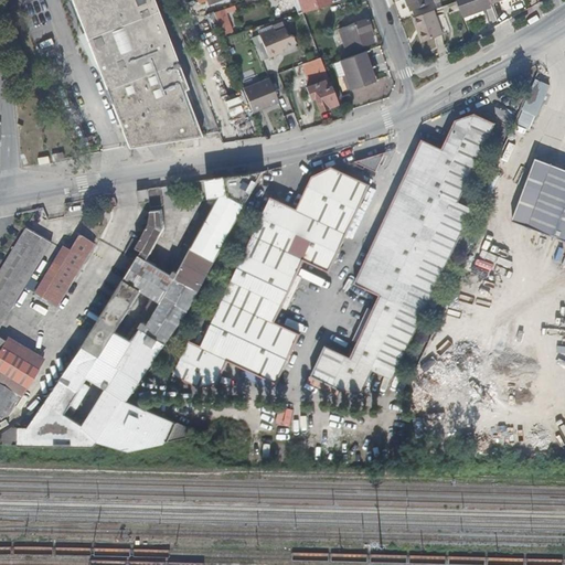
[(145,52),(125,0),(66,0),(123,147),(179,137),(145,52)]
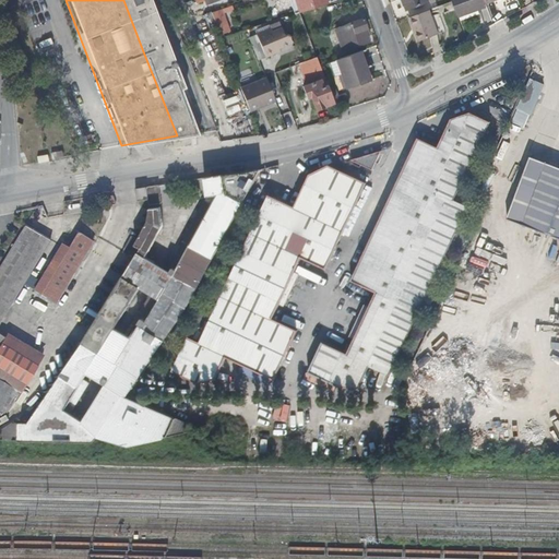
[(128,0),(144,42),(174,118),(181,138),(198,135),(181,90),(185,87),(168,44),(151,0),(128,0)]
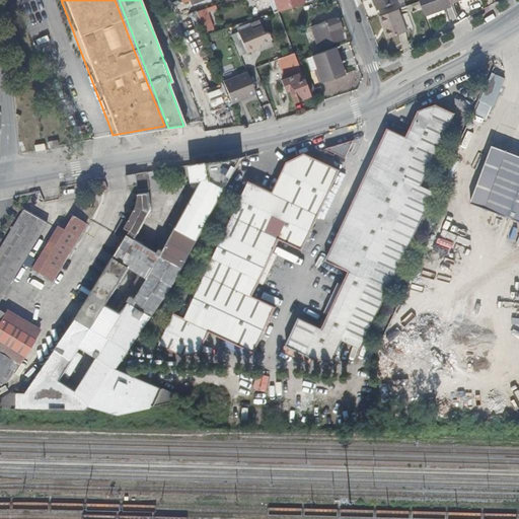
[(275,0),(279,11),(304,3),(302,0),(275,0)]
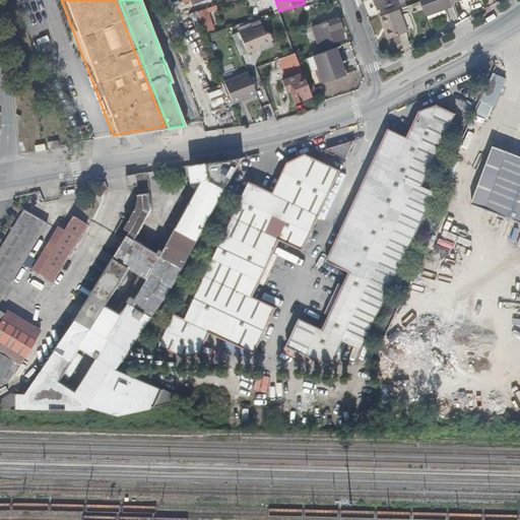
[(397,0),(375,0),(379,10),(399,3),(397,0)]
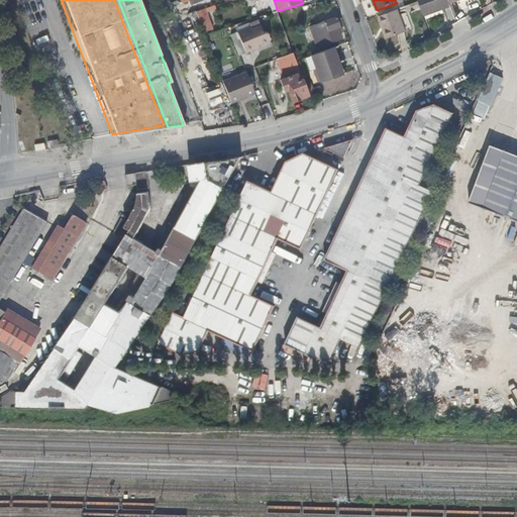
[(449,4),(447,0),(417,0),(418,1),(424,17),(425,17),(426,20),(443,14),(442,10),(450,7),(449,4)]
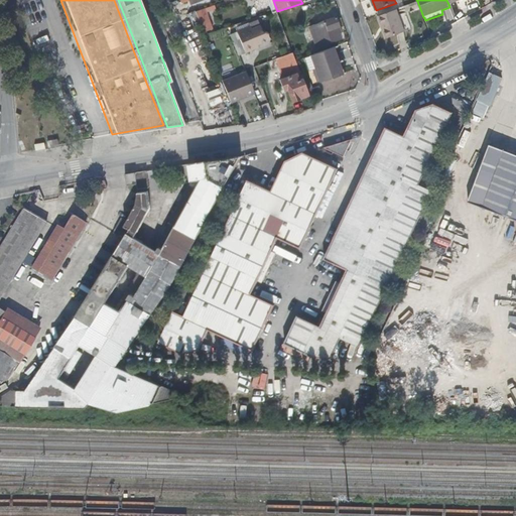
[(477,9),(480,17),(493,12),(490,4),(477,9)]
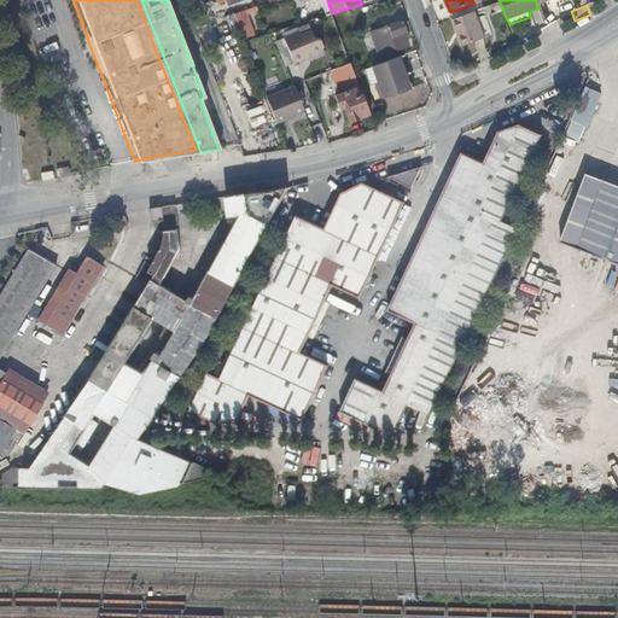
[(252,34),(244,10),(234,15),(242,38),(252,34)]
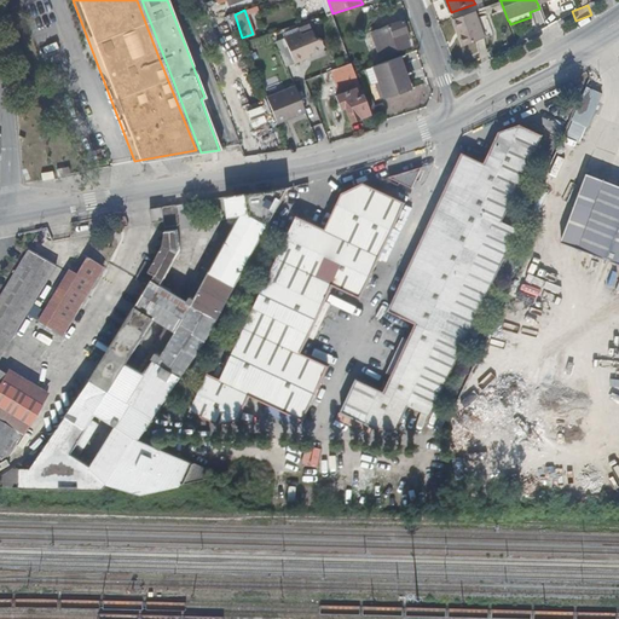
[(486,39),(475,11),(453,19),(464,47),(486,39)]
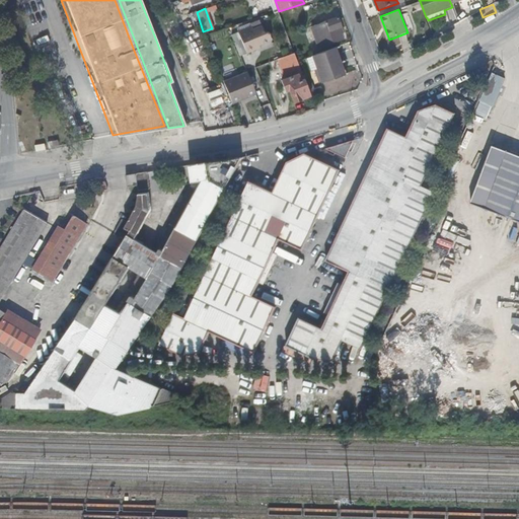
[(337,17),(311,26),(318,48),(343,40),(340,33),(343,32),(337,17)]
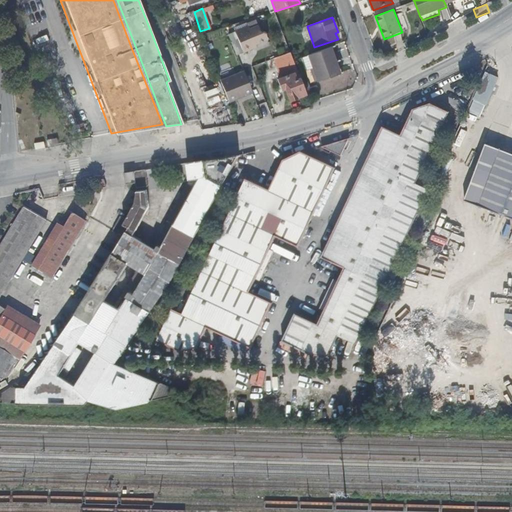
[(236,54),(237,55),(252,49),(251,46),(256,44),(269,39),(266,32),(263,33),(260,26),(251,29),(250,26),(228,35),(236,54)]
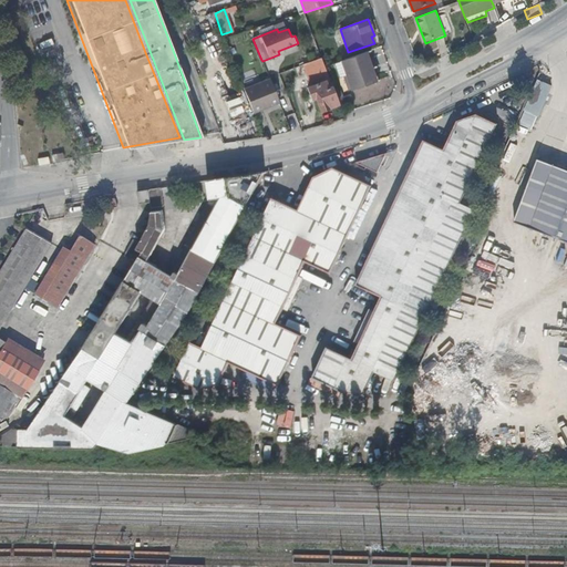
[(341,61),(346,74),(352,91),(375,82),(371,69),(372,69),(366,51),(341,61)]
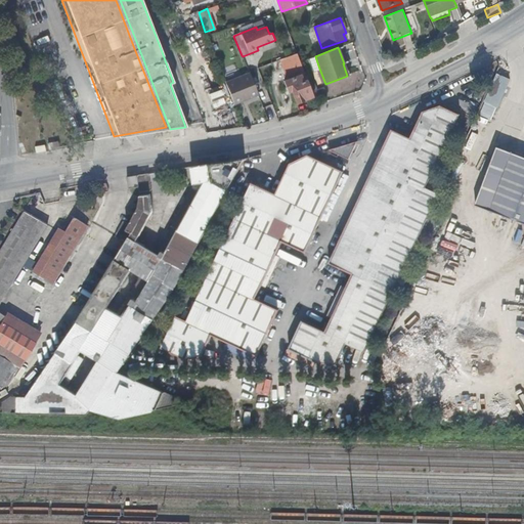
[(279,60),(287,80),(301,74),(303,78),(306,77),(300,61),(299,58),(297,54),(279,60)]
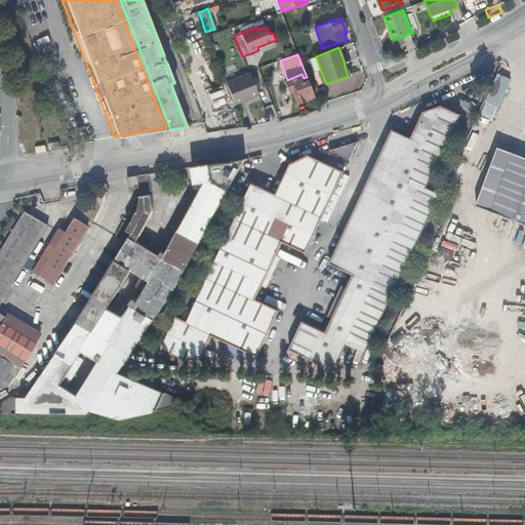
[(314,71),(320,69),(316,56),(310,58),(314,71)]
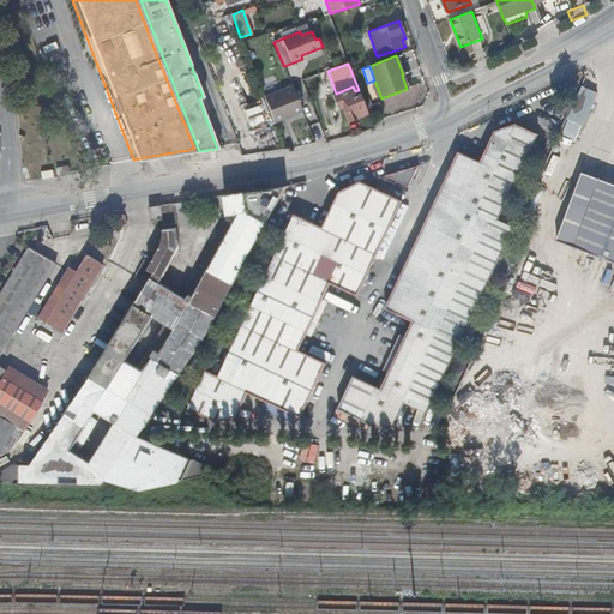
[(278,82),(260,88),(264,96),(264,97),(282,90),(278,82)]
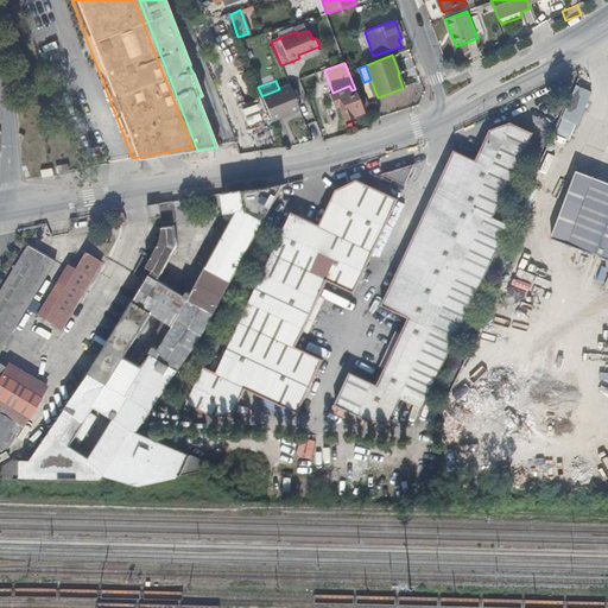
[(271,121),(301,109),(290,84),(279,89),(261,96),(271,121)]
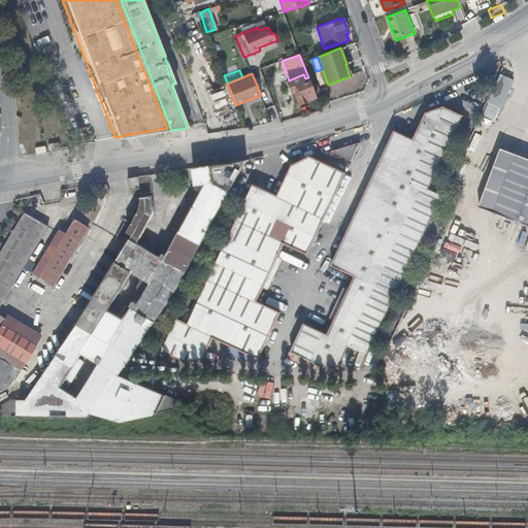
[(487,103),(501,108),(513,79),(498,73),(487,103)]
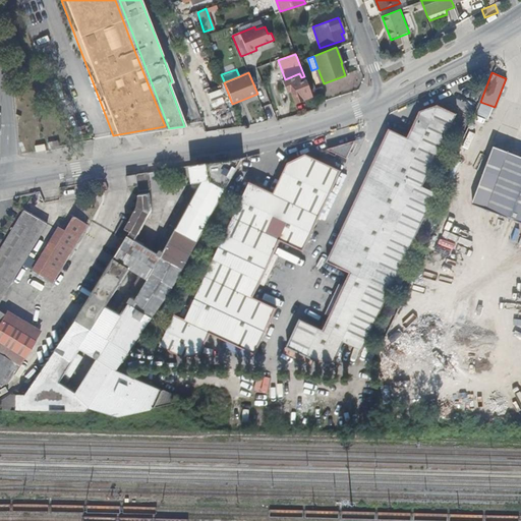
[(294,103),(311,96),(310,93),(304,76),(301,77),(299,73),(285,79),(282,80),(286,92),(289,91),(294,103)]
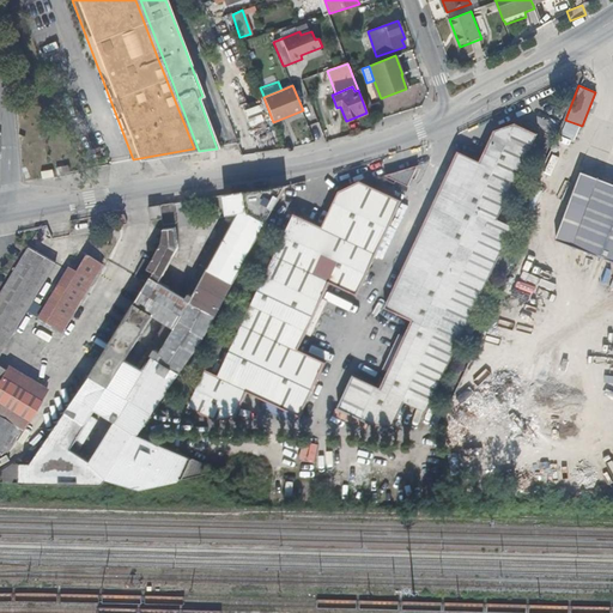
[(378,104),(365,109),(366,113),(368,117),(382,113),(381,111),(382,111),(378,104)]
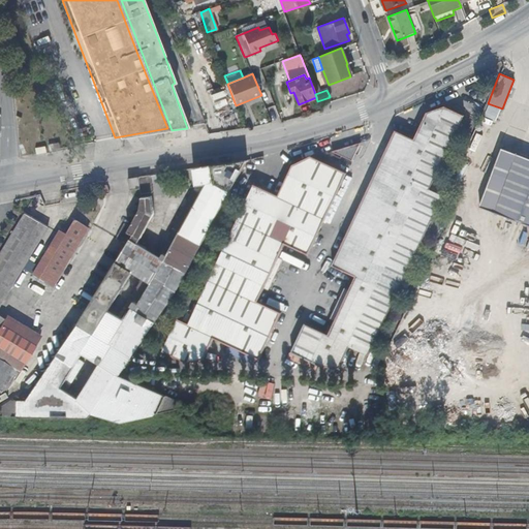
[(290,351),(318,365),(338,367),(348,345),(367,354),(440,195),(428,189),(462,115),(442,105),(425,113),(411,139),(393,131),(331,266),(353,277),(327,334),(304,323),(290,351)]
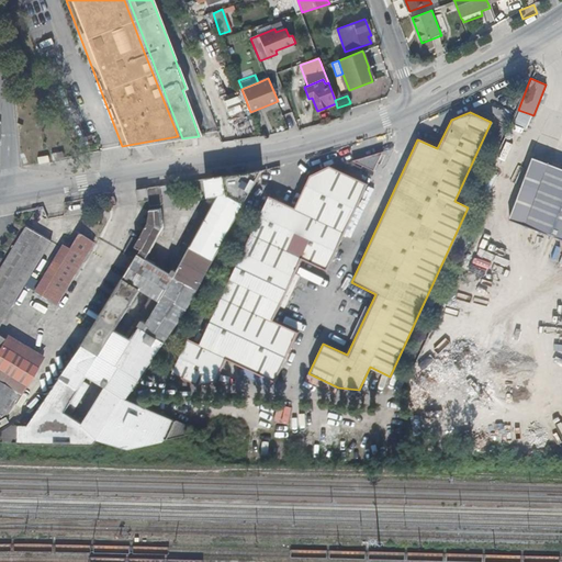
[(59,150),(48,153),(49,159),(59,158),(59,150)]
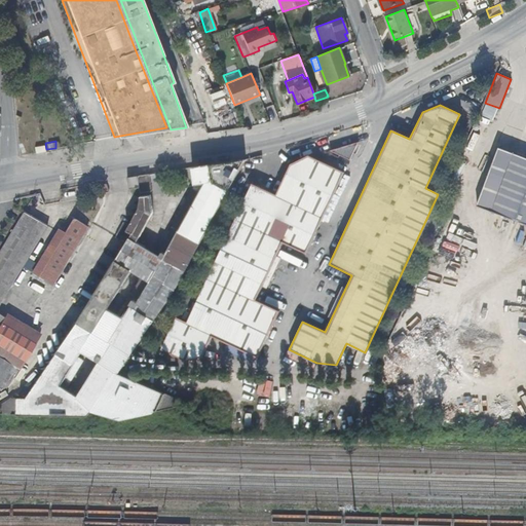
[(338,154),(348,159),(355,142),(342,146),(328,150),(338,154)]
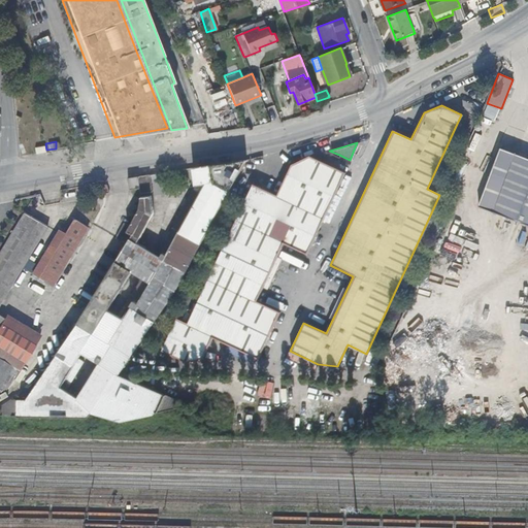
[(498,146),(479,206),(527,222),(527,154),(527,156),(498,146)]
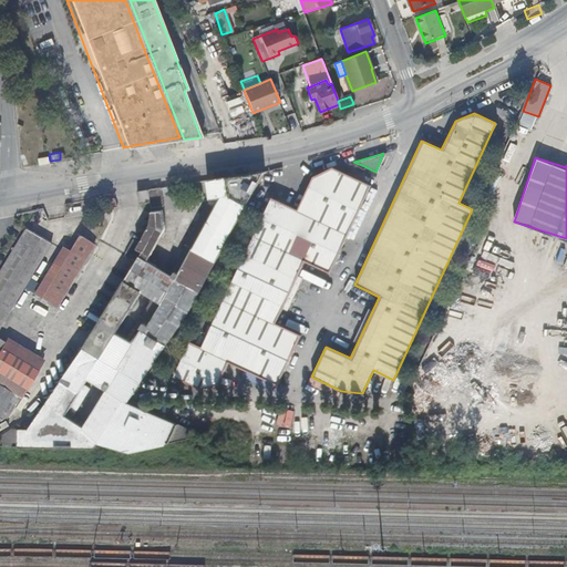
[(375,172),(364,166),(361,172),(372,177),(375,172)]
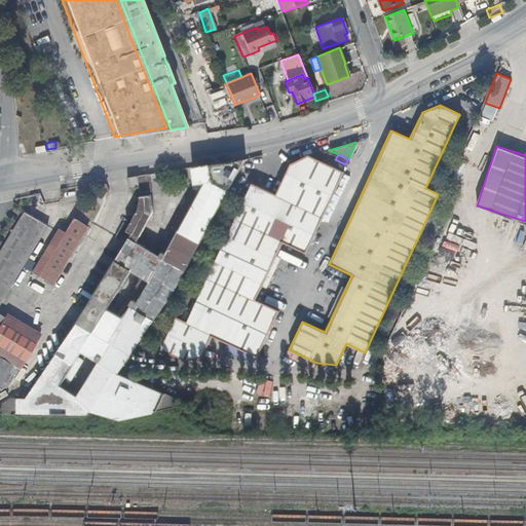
[(186,322),(175,316),(160,348),(185,361),(201,358),(211,336),(257,355),(278,310),(255,299),(282,242),(305,253),(342,172),(307,155),(289,163),(274,194),(251,183),(186,322)]
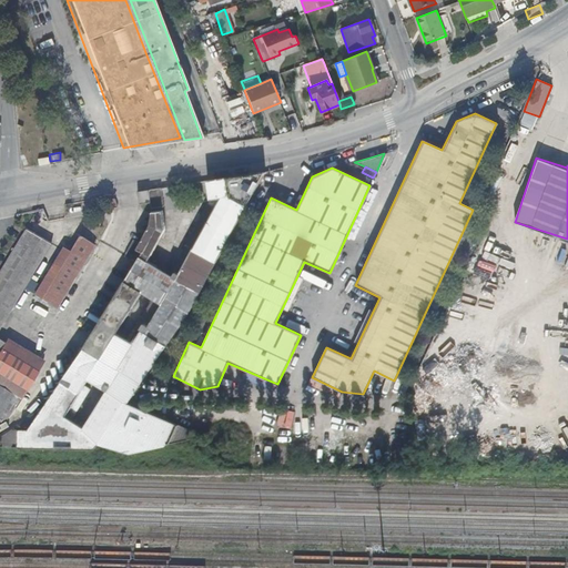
[(145,224),(132,249),(139,252),(128,270),(84,340),(58,381),(44,401),(70,401),(85,377),(103,389),(97,401),(119,401),(124,401),(164,343),(185,312),(240,212),(262,170),(203,180),(206,201),(176,257),(182,261),(173,276),(143,260),(161,227),(159,210),(146,211),(146,215),(145,224)]
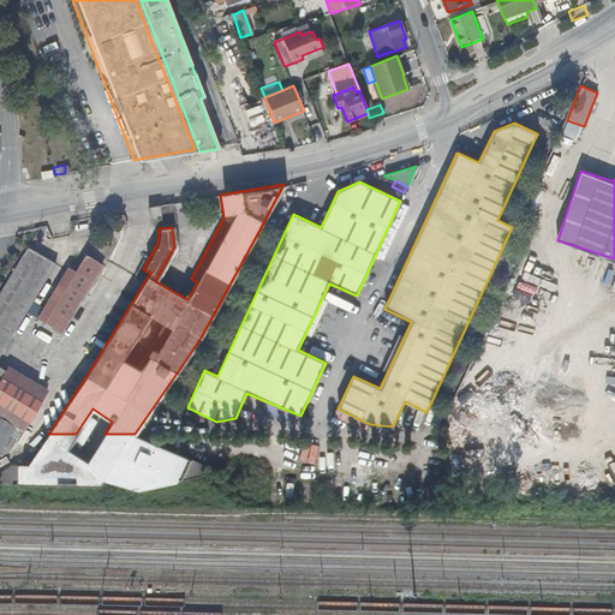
[(173,224),(169,202),(157,204),(159,218),(159,225),(173,224)]
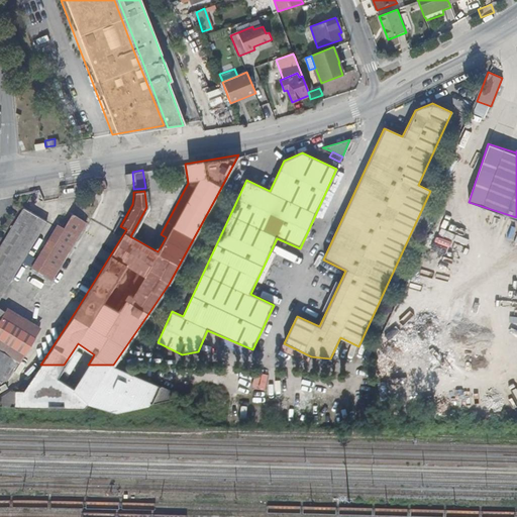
[(132,172),(122,173),(123,183),(133,183),(132,172)]
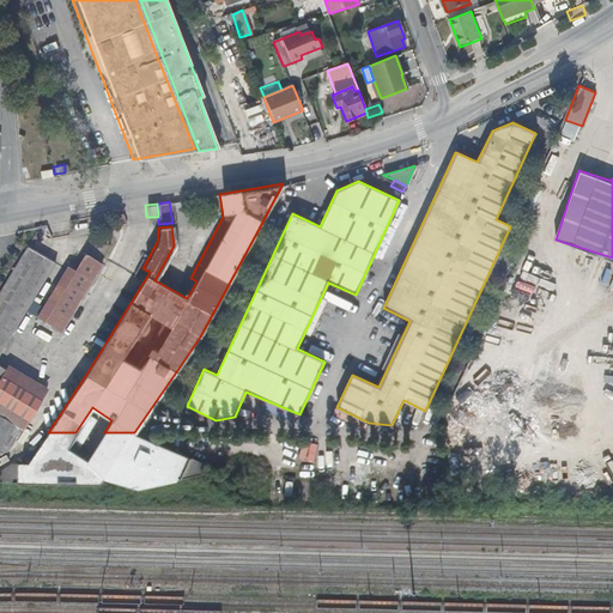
[(52,265),(22,247),(0,283),(0,335),(5,339),(52,265)]
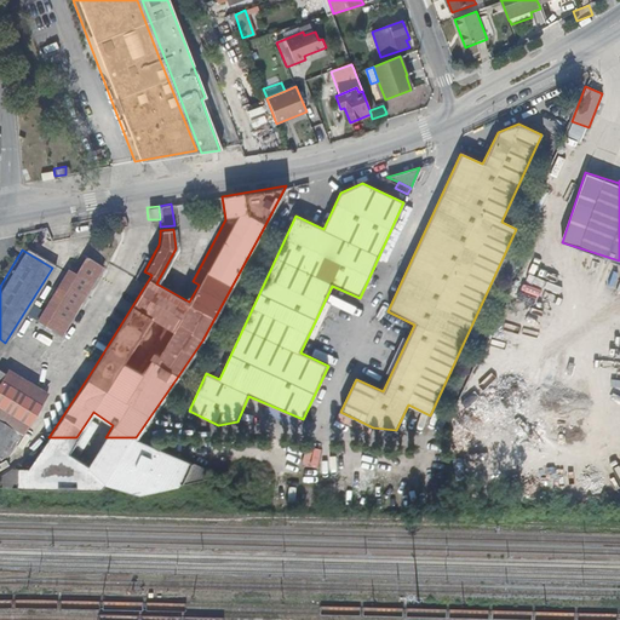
[(70,275),(64,271),(32,323),(55,337),(97,268),(81,258),(70,275)]
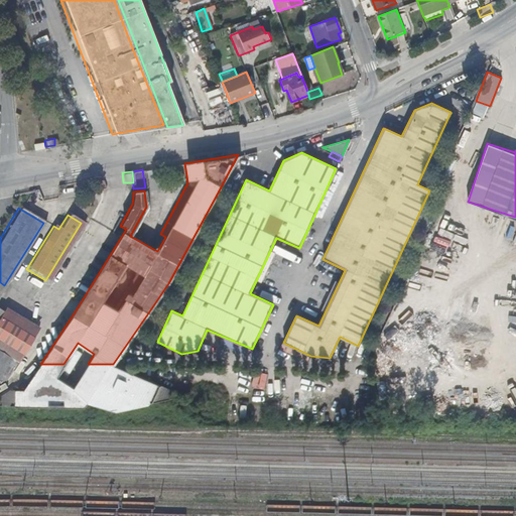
[(0,311),(0,353),(7,358),(14,363),(34,330),(1,310),(0,311)]
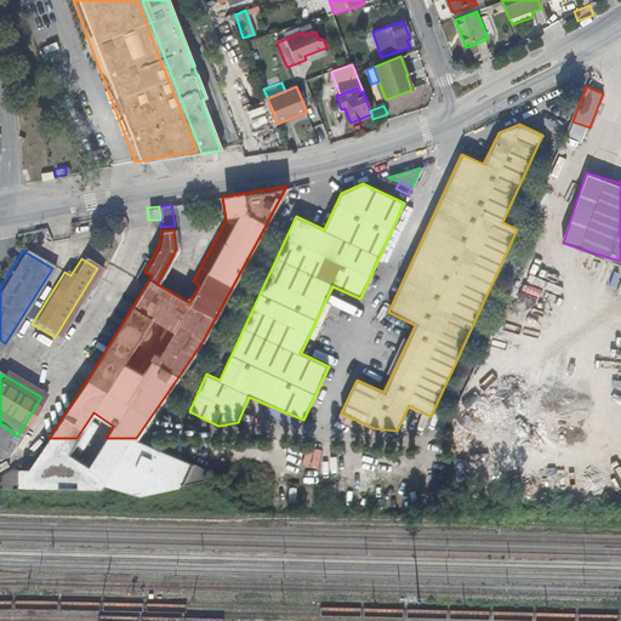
[(96,491),(130,438),(106,438),(87,466),(68,453),(77,438),(49,438),(30,463),(22,463),(18,461),(17,488),(96,491)]
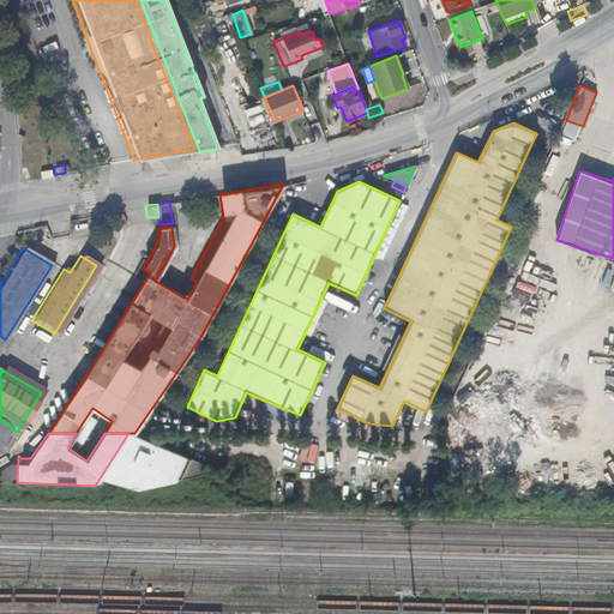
[(217,471),(139,437),(137,437),(131,437),(104,480),(140,491),(217,471)]
